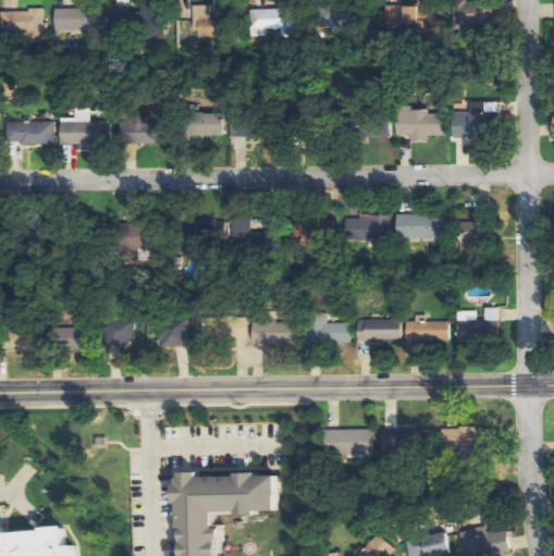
[(108,27),(143,26),(143,38),(161,37),(160,1),(114,2),(114,7),(108,7),(108,27)]
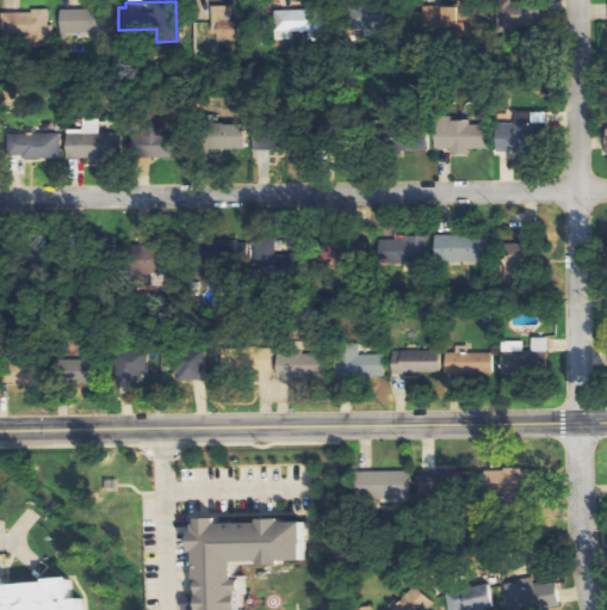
[(211,6),(211,41),(233,42),(233,18),(230,18),(230,6),(211,6)]
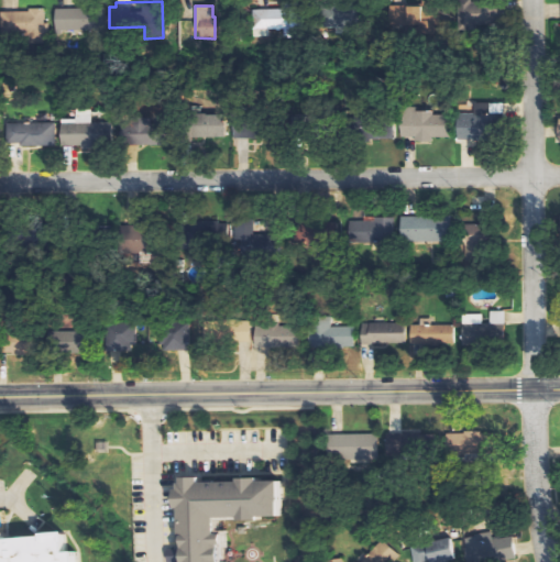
[(55,8),(55,32),(85,32),(85,7),(55,8)]
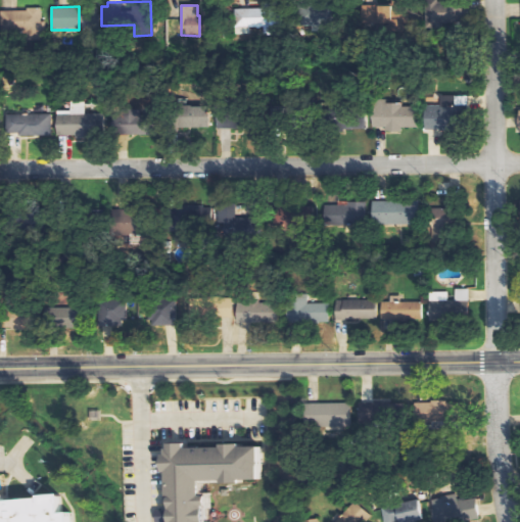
[(234,7),(233,26),(262,27),(262,34),(274,35),(275,8),(234,7)]
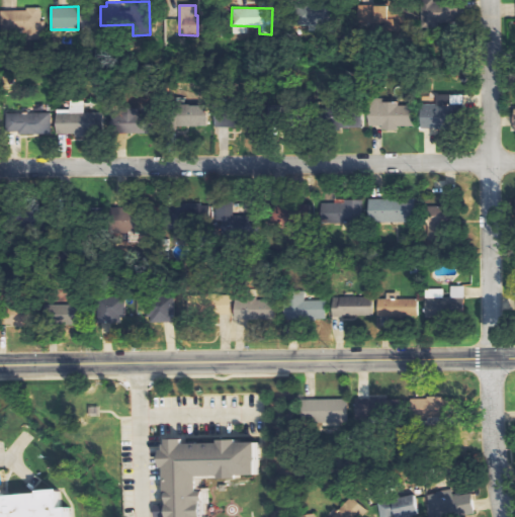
[(319,7),(295,8),(296,24),(319,23),(319,7)]
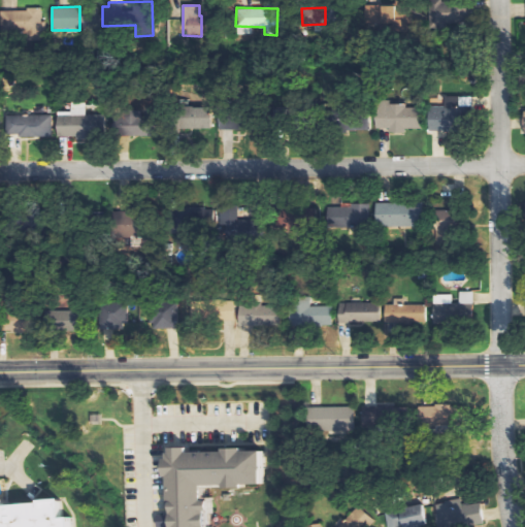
[(42,8),(0,9),(0,32),(27,32),(27,40),(42,40),(42,8)]
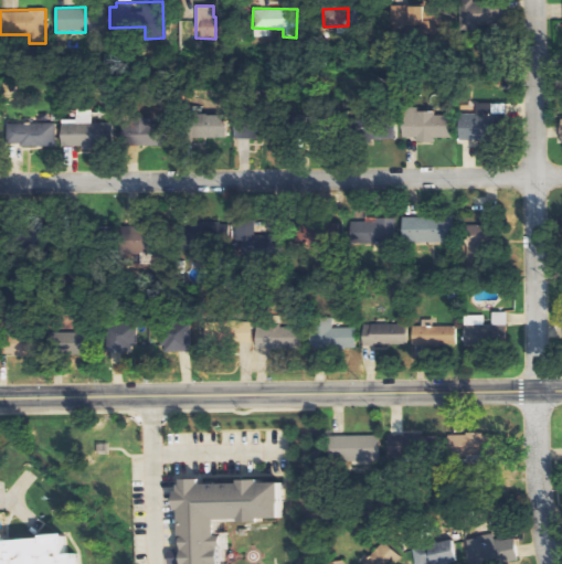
[(456,139),(483,139),(484,103),(474,103),(474,113),(457,113),(456,139)]
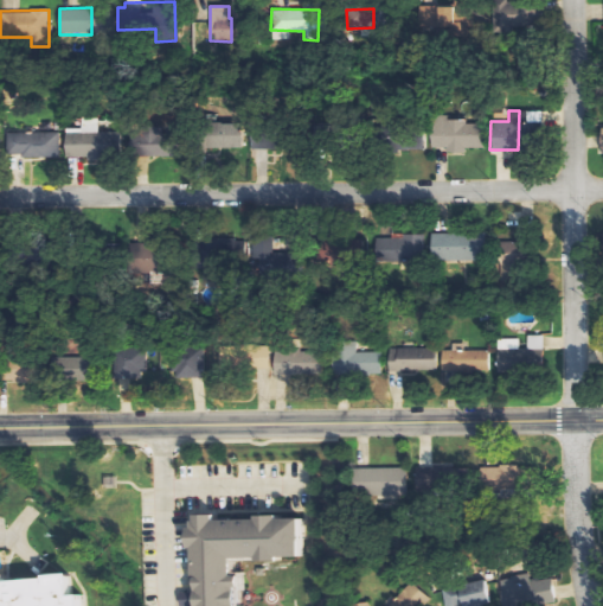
[(481,122),(462,122),(462,119),(444,119),(444,114),(430,115),(430,147),(446,147),(446,150),(482,148),(481,122)]
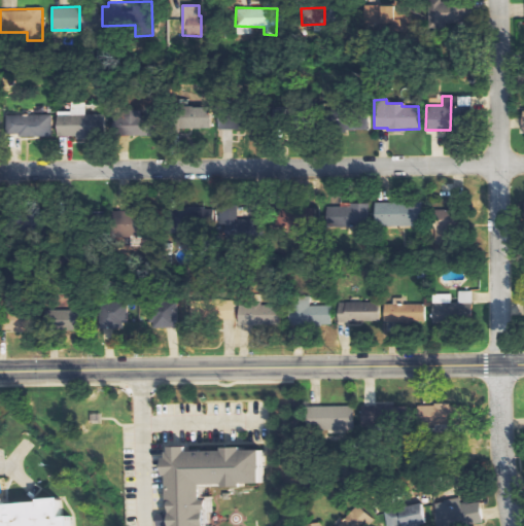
[(57,137),(90,137),(90,134),(104,134),(104,113),(85,113),(85,102),(71,102),(71,110),(57,110),(57,137)]
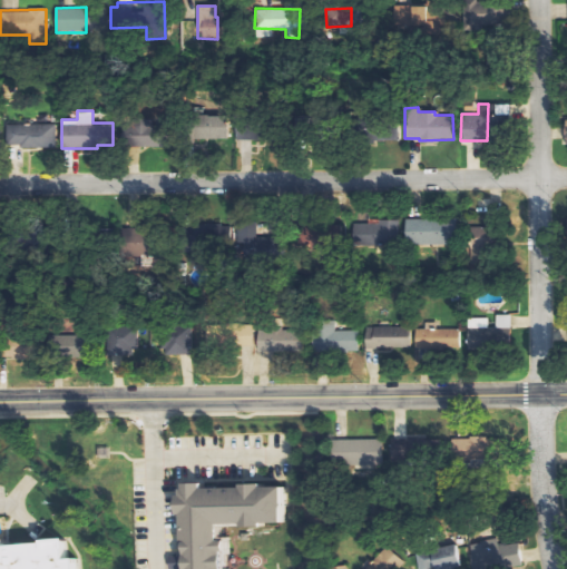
[(225,138),(225,114),(191,115),(191,139),(225,138)]
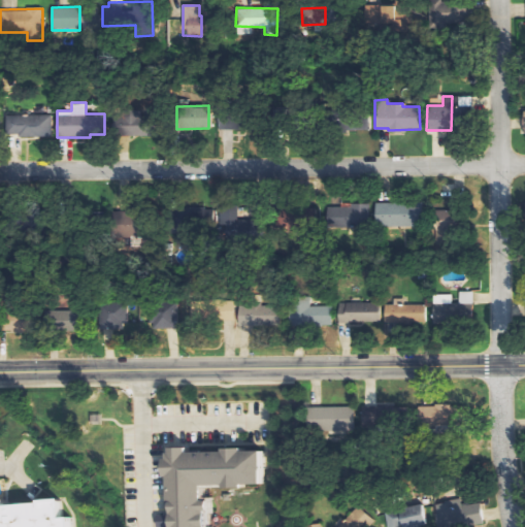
[(219,129),(233,127),(230,108),(216,111),(219,129)]
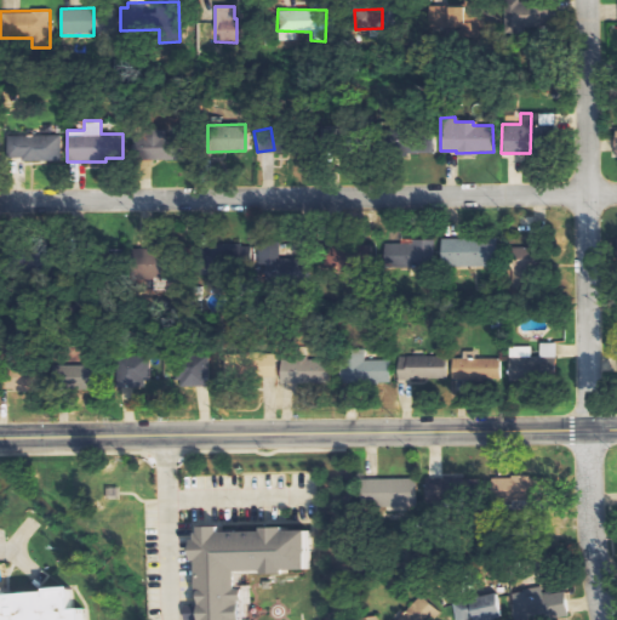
[(135,159),(182,159),(182,136),(164,136),(164,129),(133,130),(135,159)]
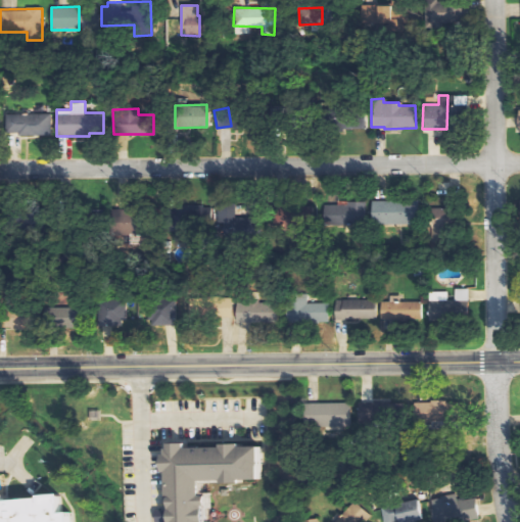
[(337,131),(365,128),(363,108),(335,111),(337,131)]
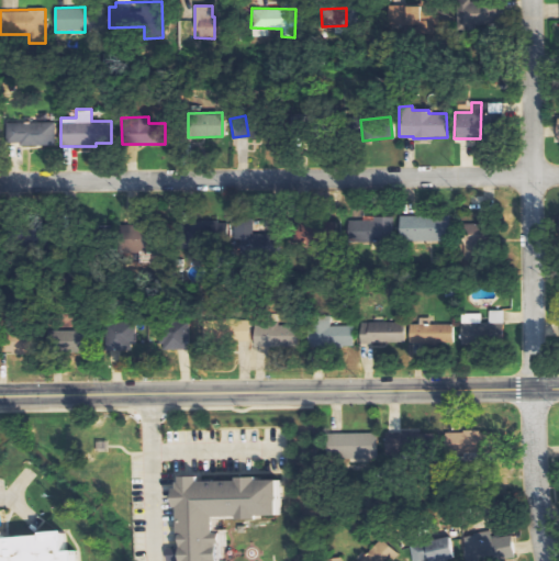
[(20,146),(54,145),(53,121),(4,122),(6,142),(19,142),(20,146)]
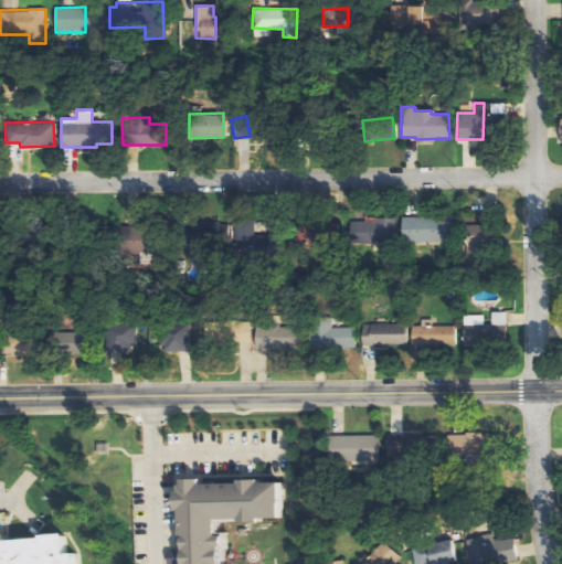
[(401,242),(451,241),(449,216),(401,217),(401,242)]
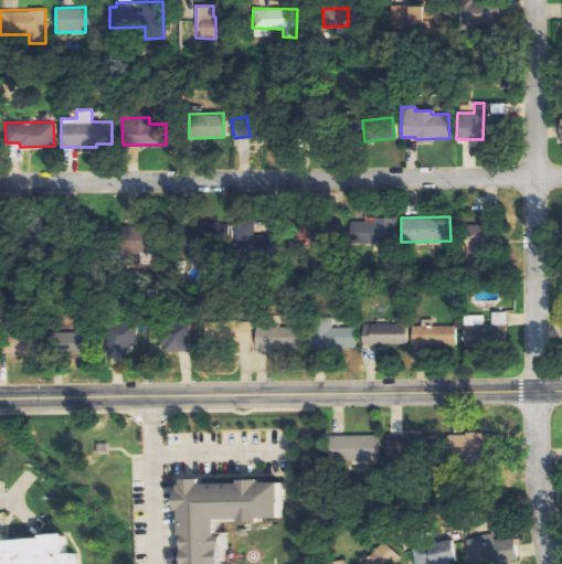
[(350,243),(394,242),(394,217),(349,220),(350,243)]
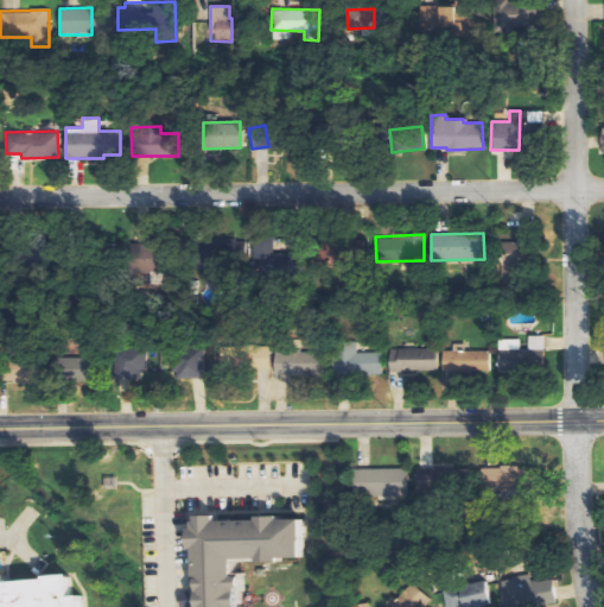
[(190,247),(195,269),(203,266),(201,259),(217,255),(218,260),(246,254),(242,235),(190,247)]
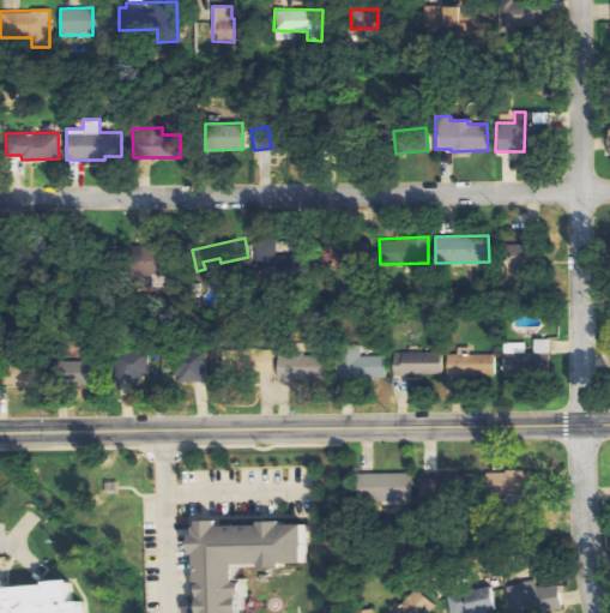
[(275,254),(276,244),(255,244),(254,274),(296,275),(297,254),(275,254)]
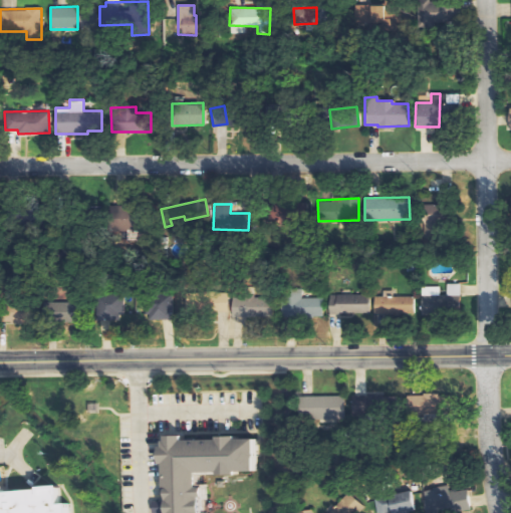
[(442,205),(425,204),(424,226),(442,227),(442,205)]
